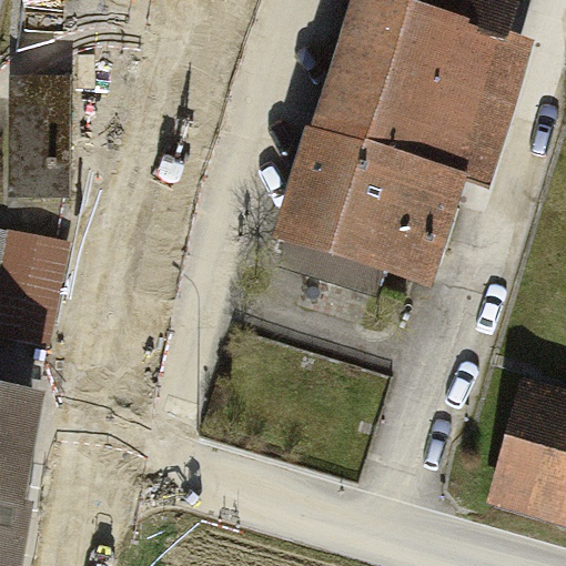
[(349,0),(309,130),(301,128),(266,235),(283,241),(275,265),(377,297),(385,273),(425,285),(457,185),(488,194),(535,44),(505,34),(515,0),(349,0)]
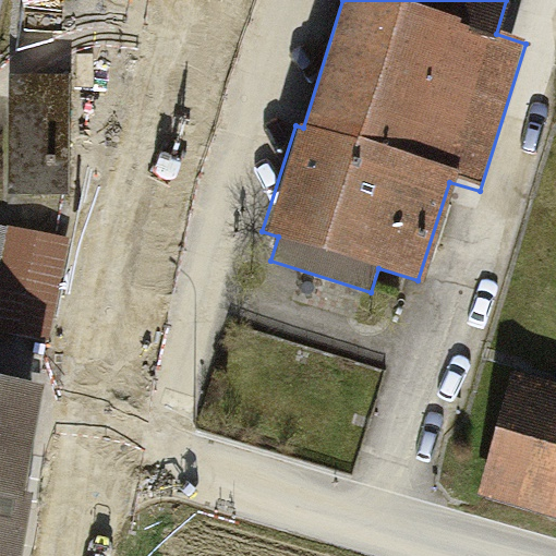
[(4,77),(9,196),(67,193),(62,75),(4,77)]
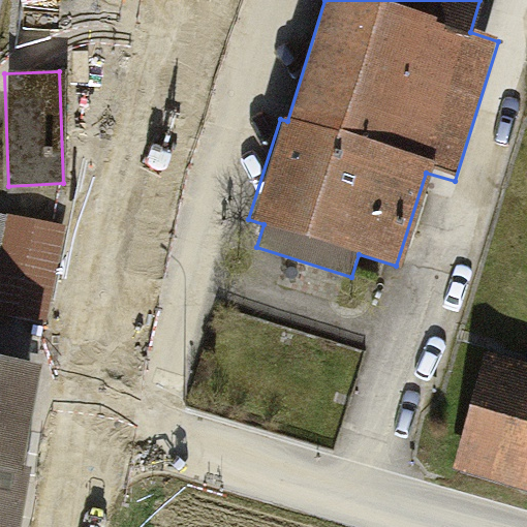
[(0,315),(47,324),(65,224),(0,212),(0,315)]
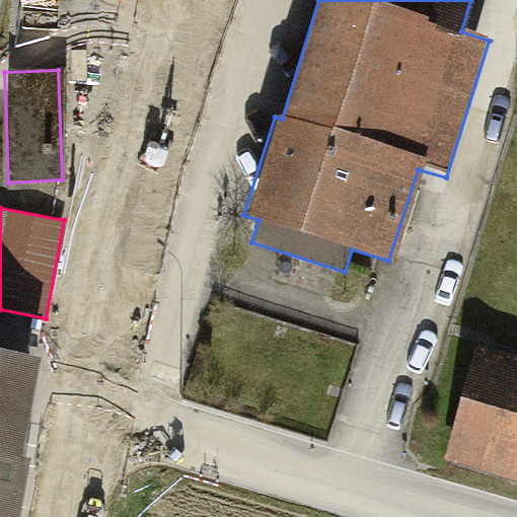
[(516,356),(477,345),(442,460),(516,482),(516,356)]
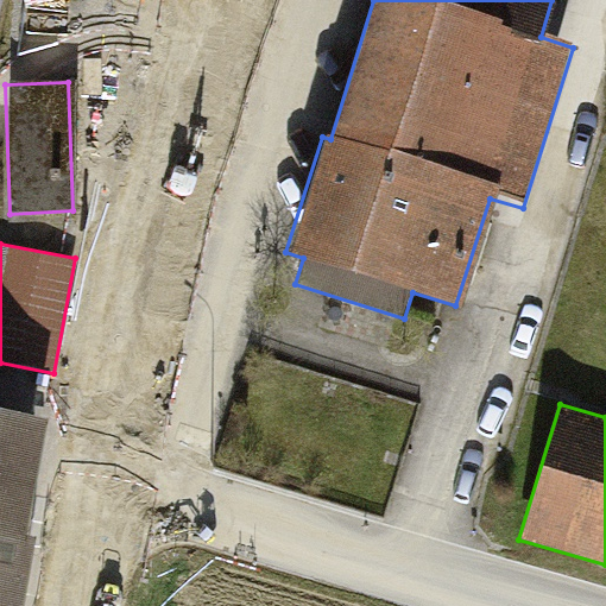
[(29,535),(49,429),(0,420),(0,605),(31,605),(45,537),(29,535)]
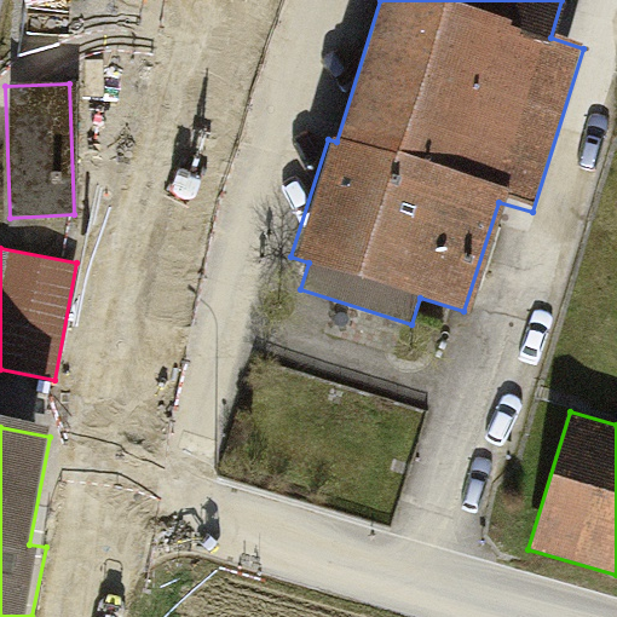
All buildings are outlined.
